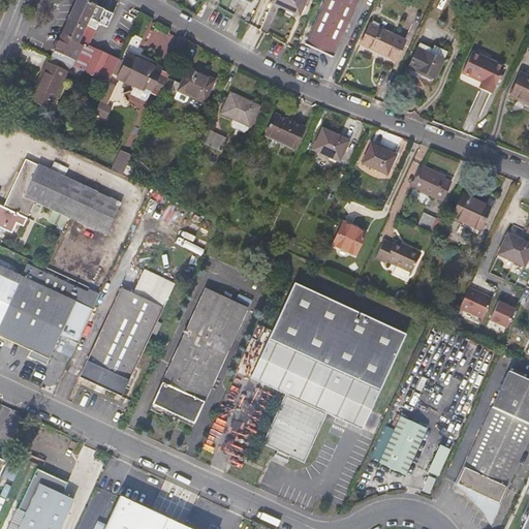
[(83,0),(76,0),(51,57),(70,66),(82,71),(107,83),(119,59),(86,44),(90,34),(93,28),(96,30),(98,24),(106,27),(113,13),(83,0)]
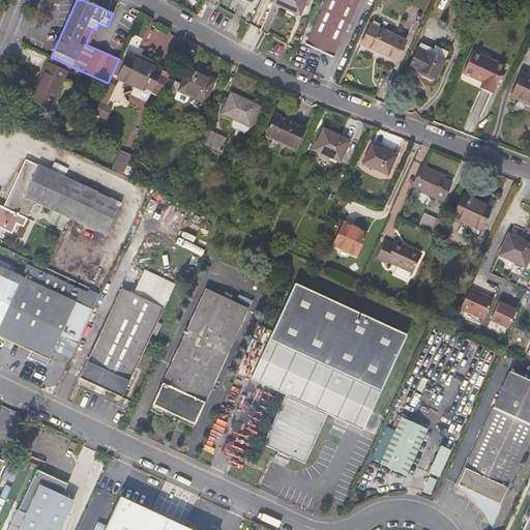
[(300,15),(306,0),(271,0),(270,2),(300,15)]
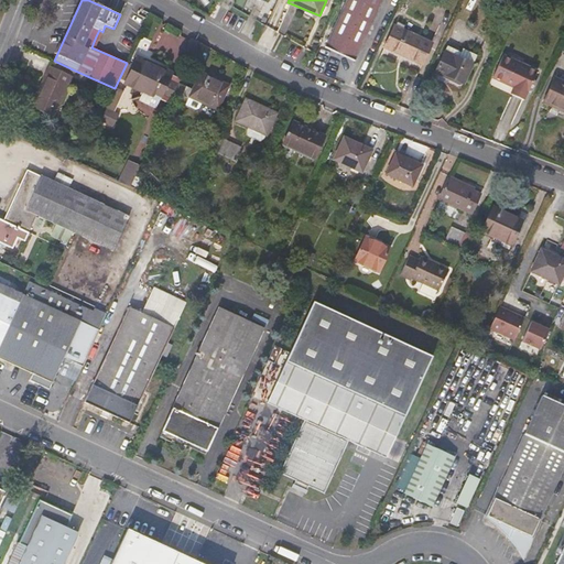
[(382,0),(346,0),(325,46),(355,61),(382,0)]
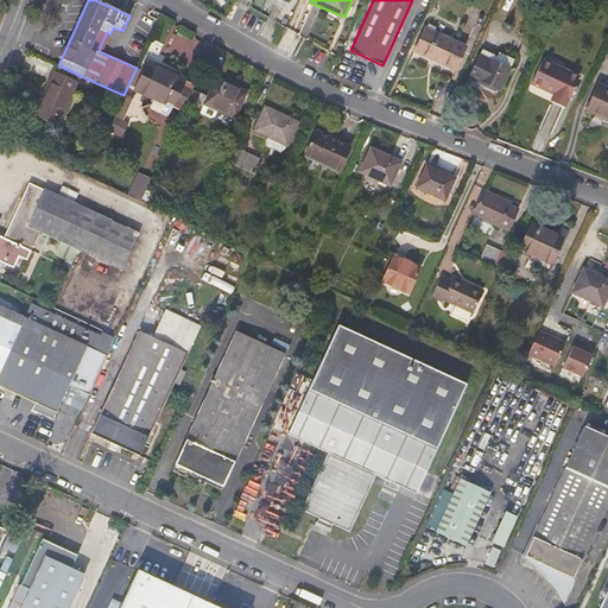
[(425,29),(415,51),(455,69),(466,46),(425,29)]
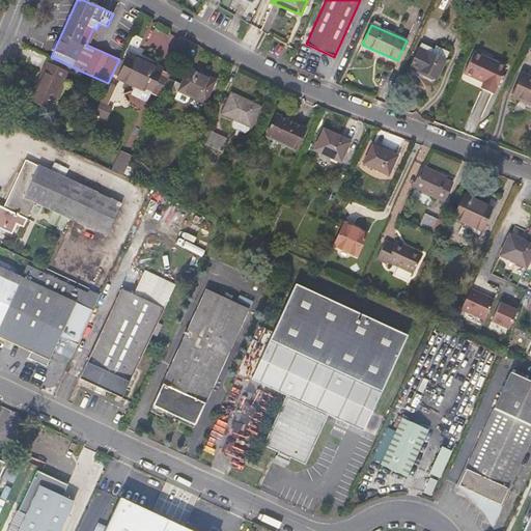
[(187,38),(182,35),(177,44),(183,47),(187,38)]
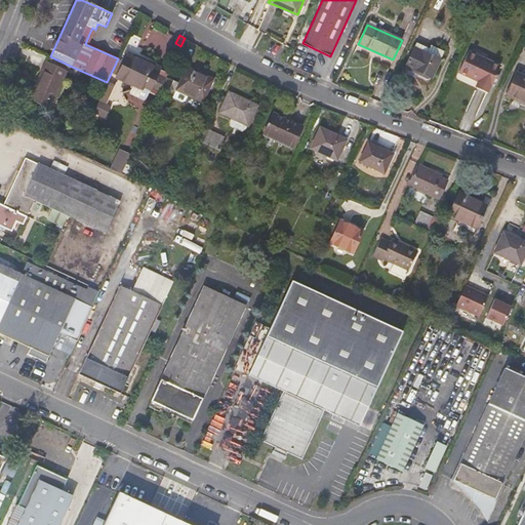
[(414,47),(440,59),(444,51),(432,45),(430,48),(416,42),(414,47)]
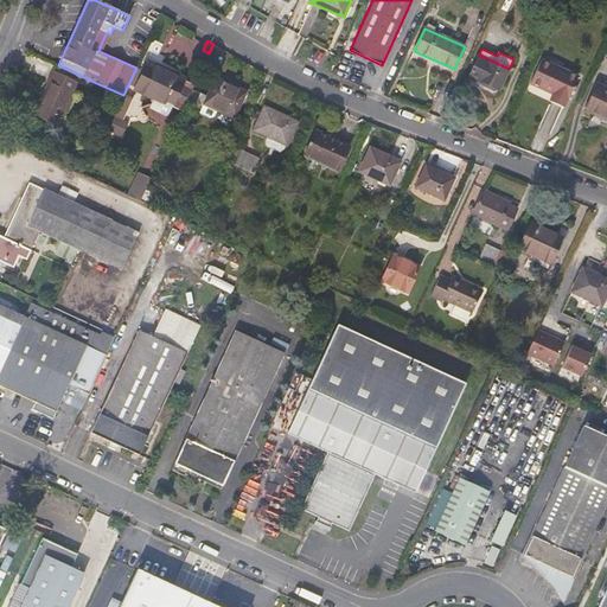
[(480,81),(499,90),(509,69),(479,55),(468,78),(479,83),(480,81)]
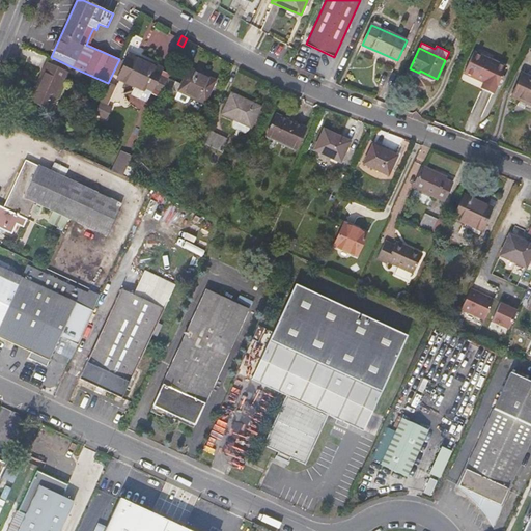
[(494,93),(506,66),(473,52),(464,74),(483,83),(481,88),(494,93)]
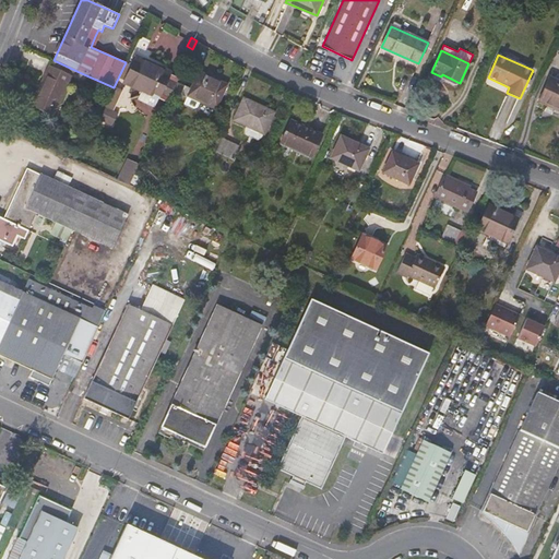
[(170,74),(170,73),(137,56),(119,88),(137,98),(133,104),(134,108),(147,116),(153,107),(157,98),(167,103),(171,95),(177,82),(179,79),(170,74)]
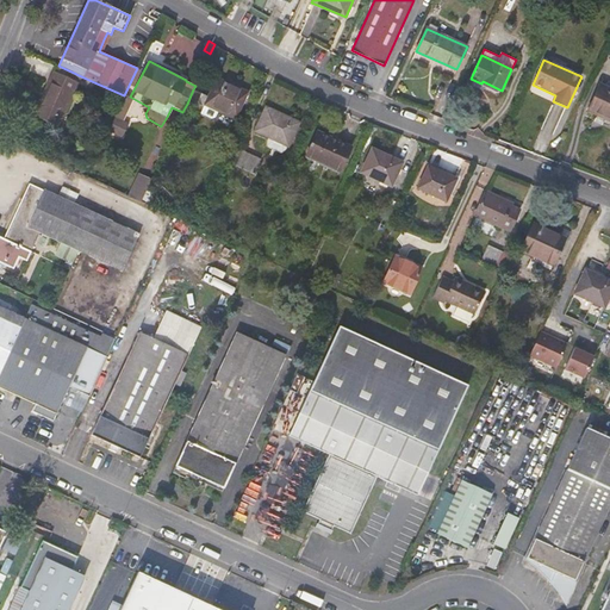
[(91,89),(94,82),(81,76),(58,66),(56,72),(54,72),(33,116),(58,126),(79,83),(91,89)]
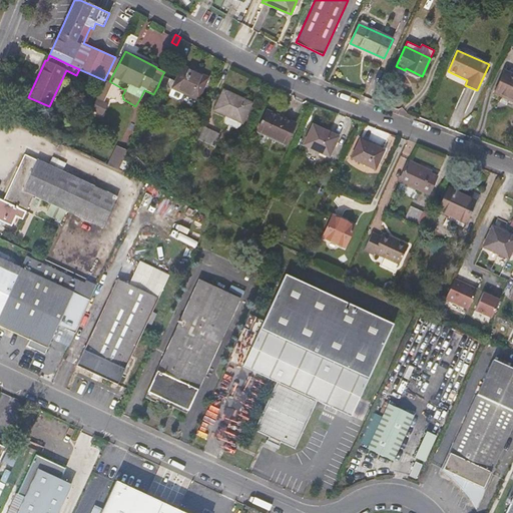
[(169,78),(163,90),(169,93),(172,88),(198,100),(208,77),(182,65),(175,81),(169,78)]
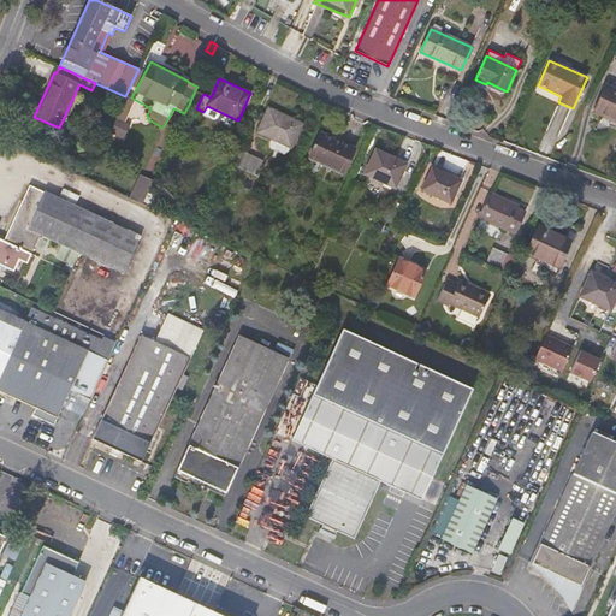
[(615,118),(615,89),(606,86),(594,111),(608,117),(608,116),(615,118)]
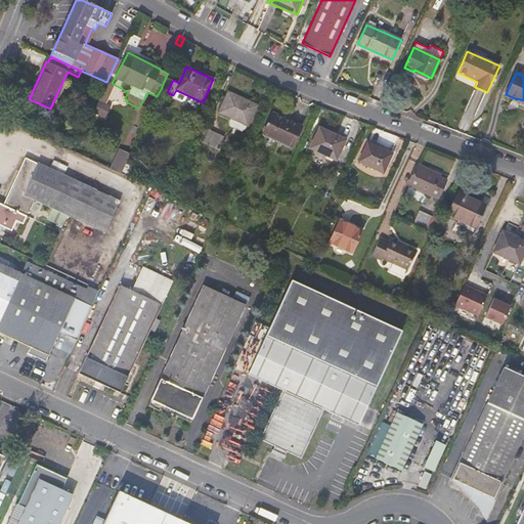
[(173,80),(166,77),(161,89),(167,92),(173,80)]
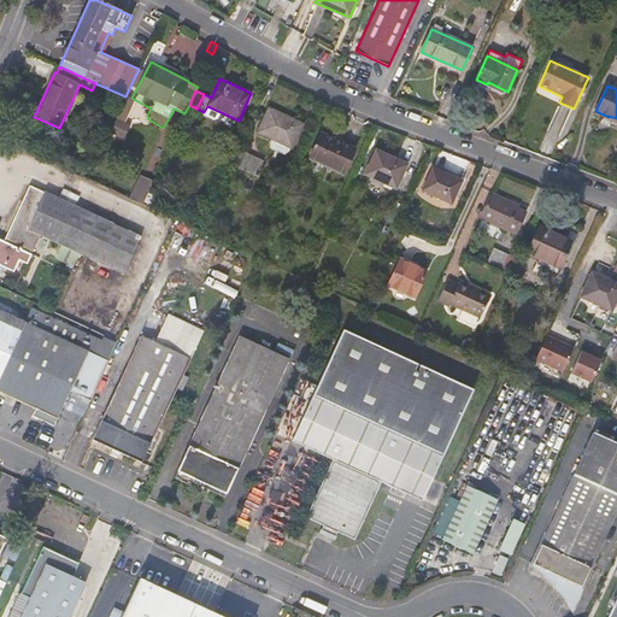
[(269,109),(258,133),(270,137),(292,147),(297,137),(300,129),(303,124),(269,109)]
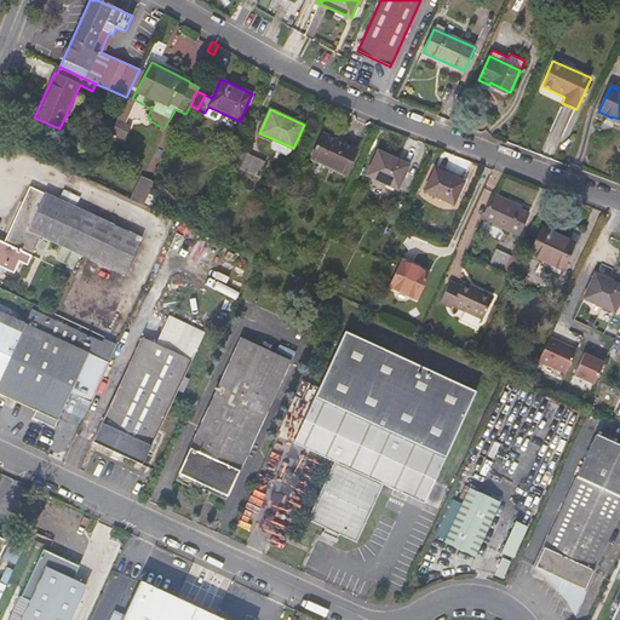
[(346,173),(357,150),(322,135),(311,158),(346,173)]
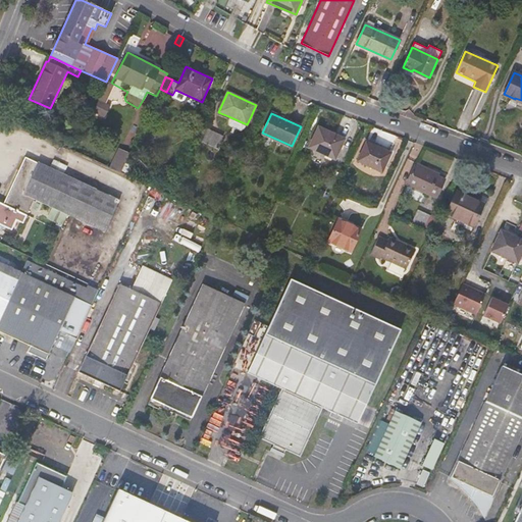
[(247,124),(228,116),(227,119),(228,124),(241,129),(246,128),(247,124)]
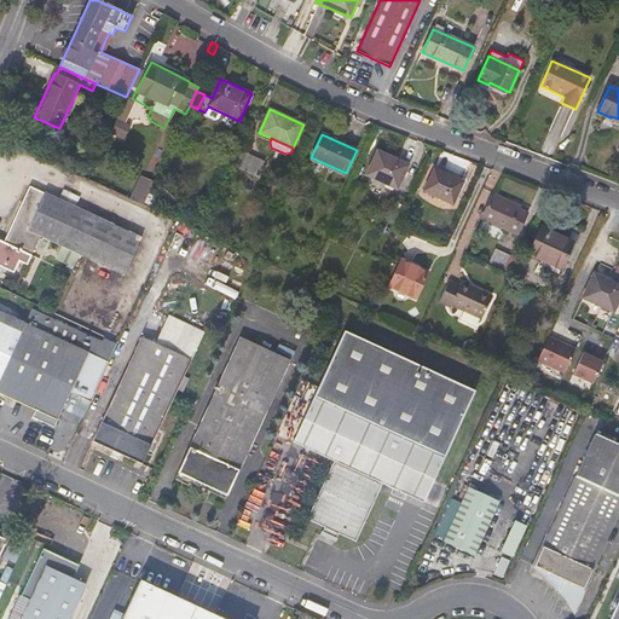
[(265,161),(243,150),(236,166),(259,177),(265,161)]
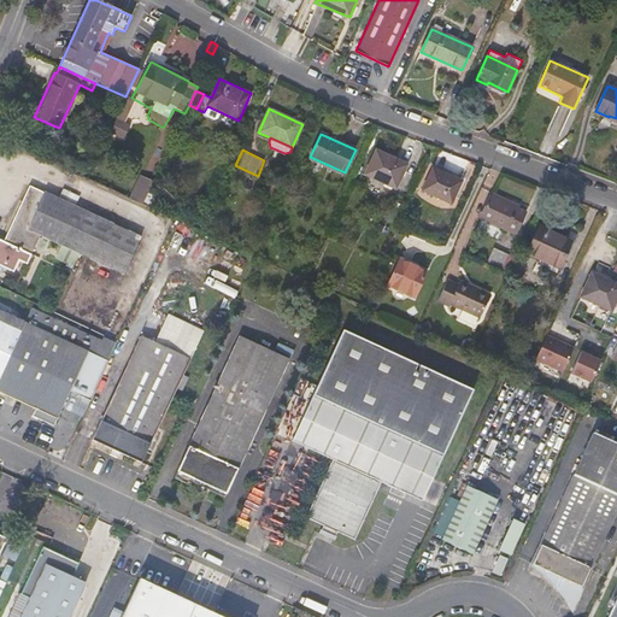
[(406,164),(376,151),(365,175),(385,183),(383,186),(391,189),(393,187),(395,188),(406,164)]
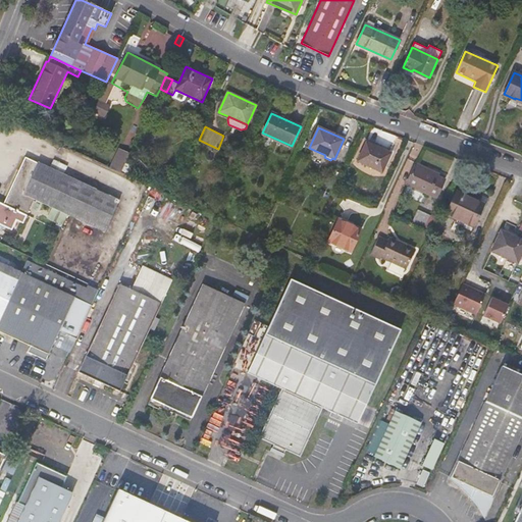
[(374,146),(366,143),(358,161),(381,171),(384,166),(390,154),(374,146)]
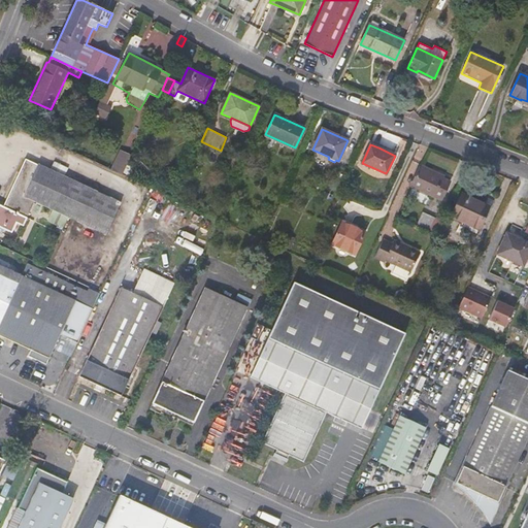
[(122,175),(131,155),(121,151),(111,170),(122,175)]
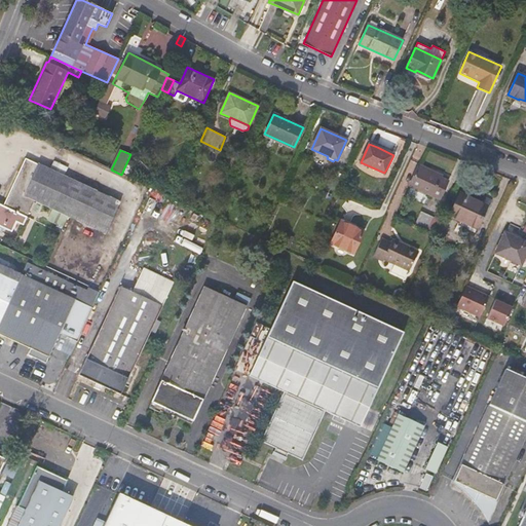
[(107,232),(120,202),(26,159),(3,205),(0,203),(0,225),(12,231),(17,222),(24,225),(35,199),(107,232)]
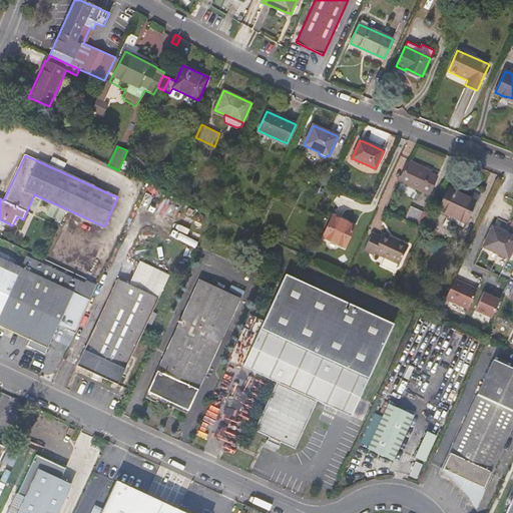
[(400,180),(429,194),(437,176),(429,172),(430,169),(422,165),(421,169),(408,162),(400,180)]
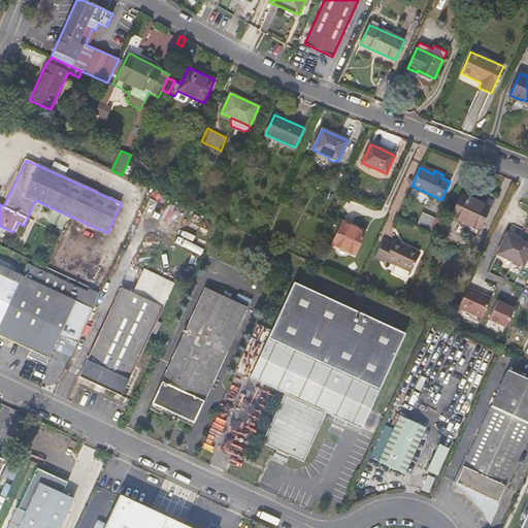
[(459,182),(442,174),(441,177),(450,182),(458,186),(459,182)]
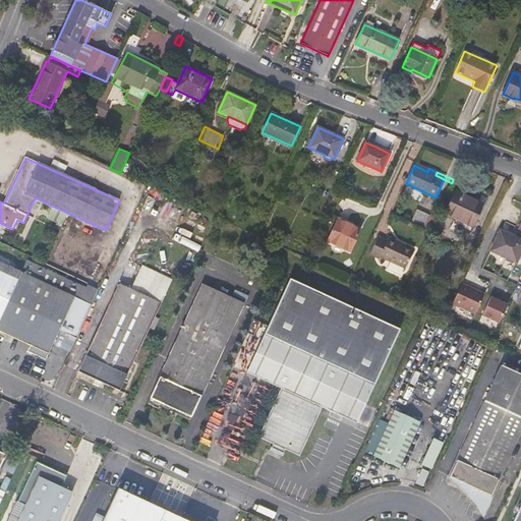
[(453,223),(470,231),(479,213),(481,214),(485,205),(455,191),(445,213),(455,218),(453,223)]
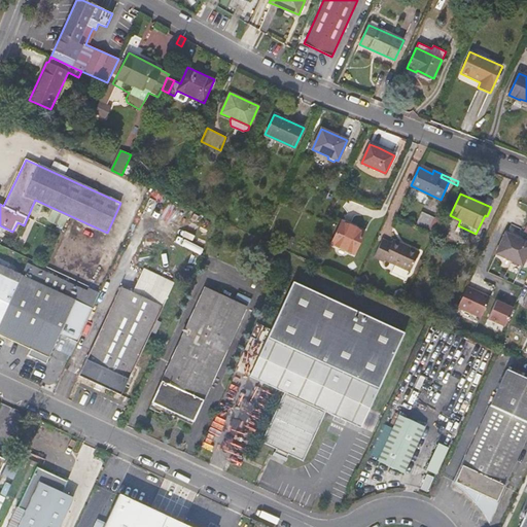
[(202,207),(200,211),(213,217),(215,213),(202,207)]
